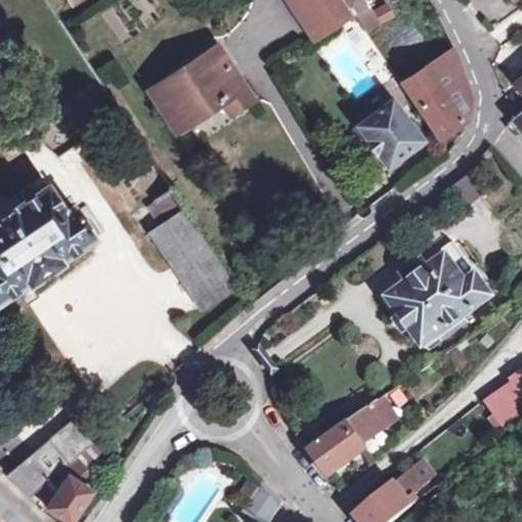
[(345,5),(341,0),(286,0),(310,41),(353,16),(345,5)]
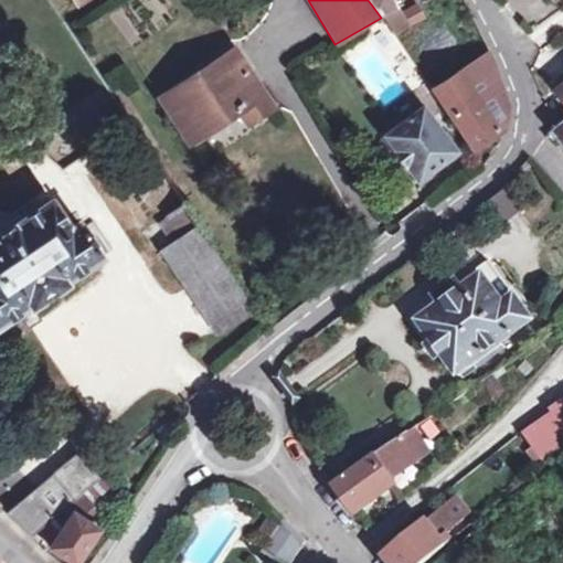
[(381,18),(395,40),(411,30),(391,0),(384,0),(372,6),(381,18)]
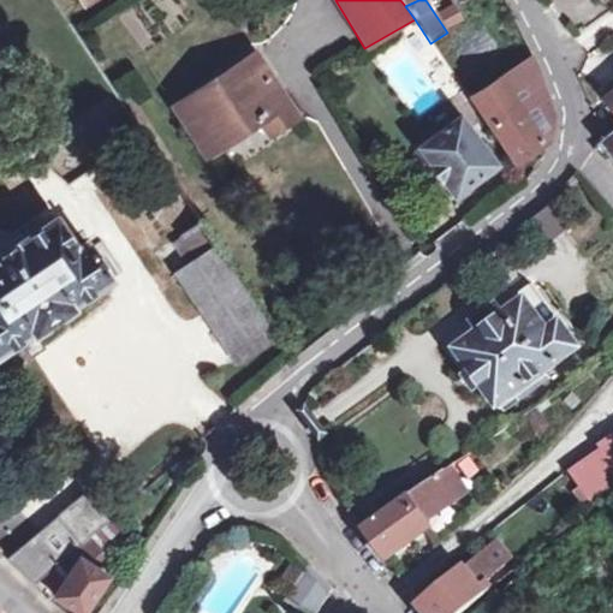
[(442,25),(460,17),(453,0),(447,0),(434,6),(442,25)]
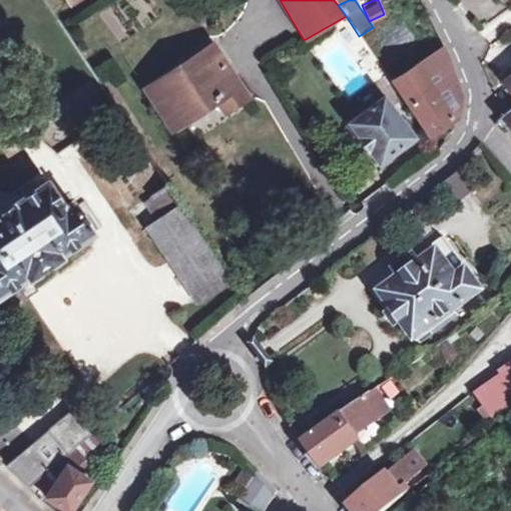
[(461,95),(442,46),(391,81),(428,135),(457,116),(461,95)]
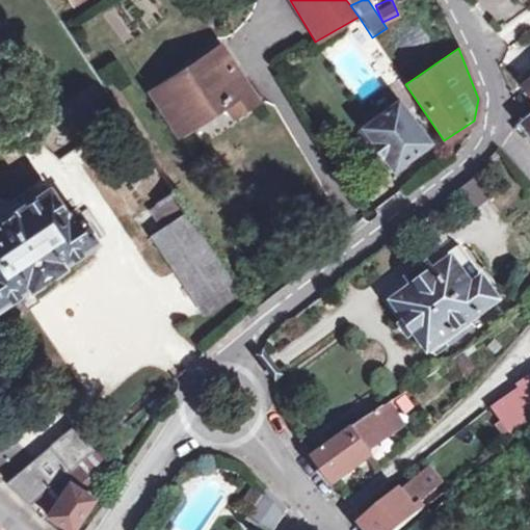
[(235,115),(256,100),(220,49),(154,94),(180,133),(226,102),(235,115)]
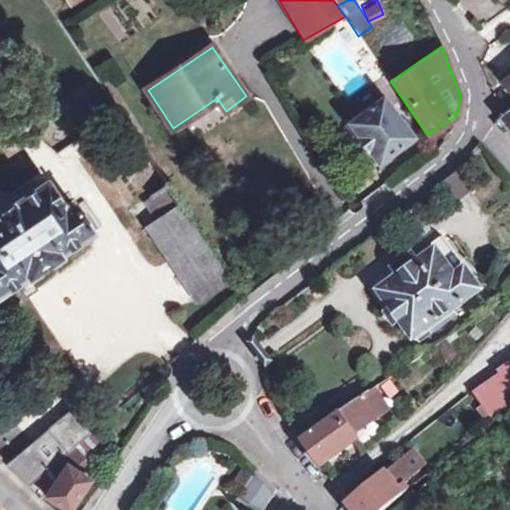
[(509,72),(501,80),(509,90),(509,72)]
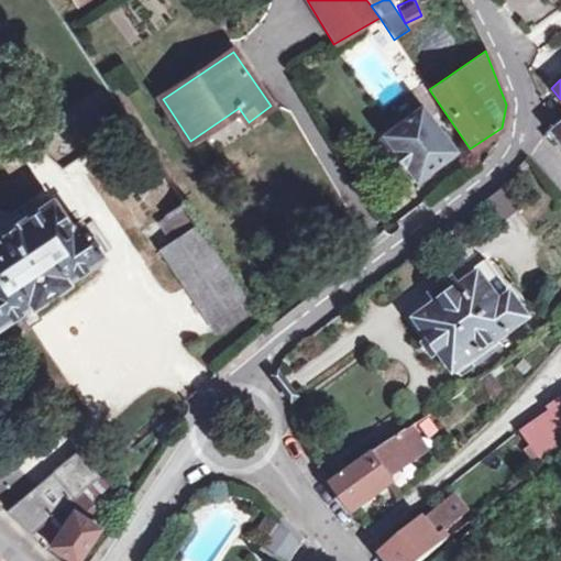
[(453,152),(418,108),(382,136),(417,180),(453,152)]
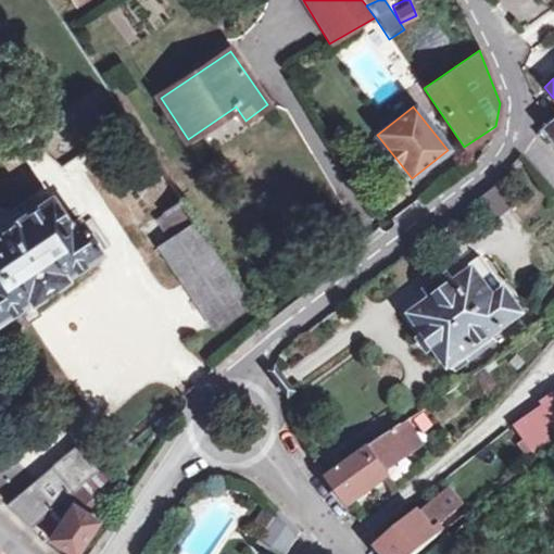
[(553,114),(544,123),(542,127),(553,141),(553,114)]
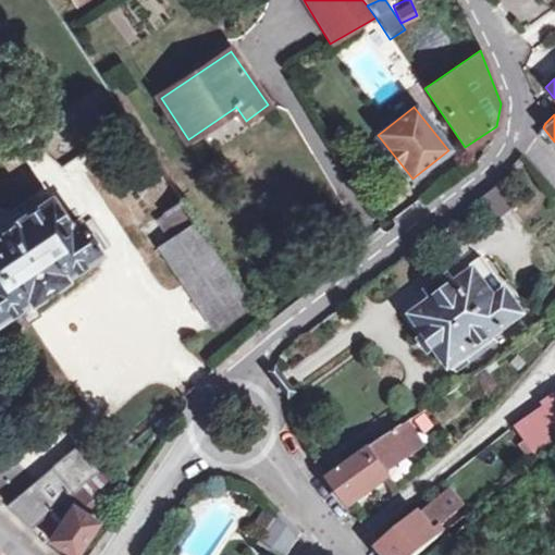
[(34,137),(16,150),(28,167),(46,153),(34,137)]
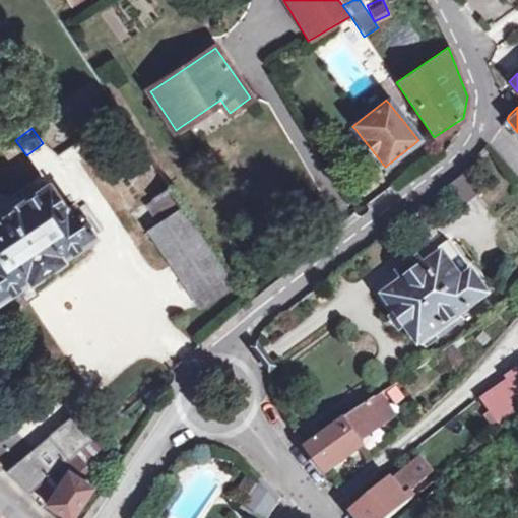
[(143,204),(157,223),(184,206),(147,151),(133,160),(154,196),(143,204)]
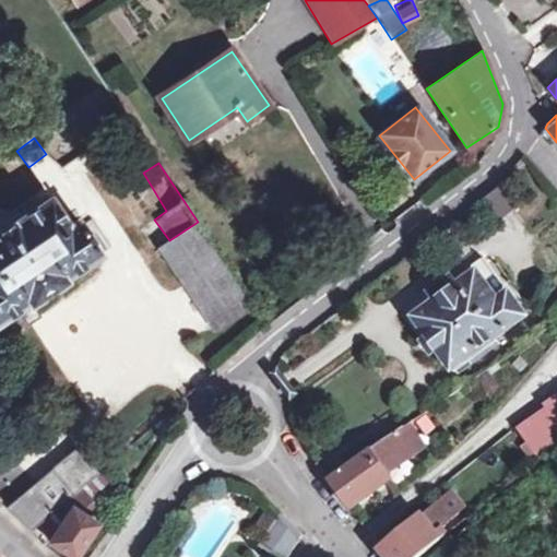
[(0,321),(30,303),(32,305),(69,281),(67,277),(102,255),(80,220),(71,225),(54,198),(0,233),(0,321)]
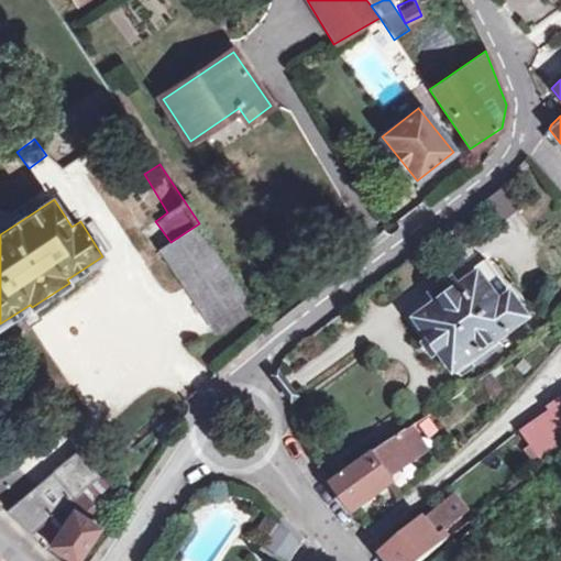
[(199,223),(171,242),(162,249),(217,329),(253,305),(199,223)]
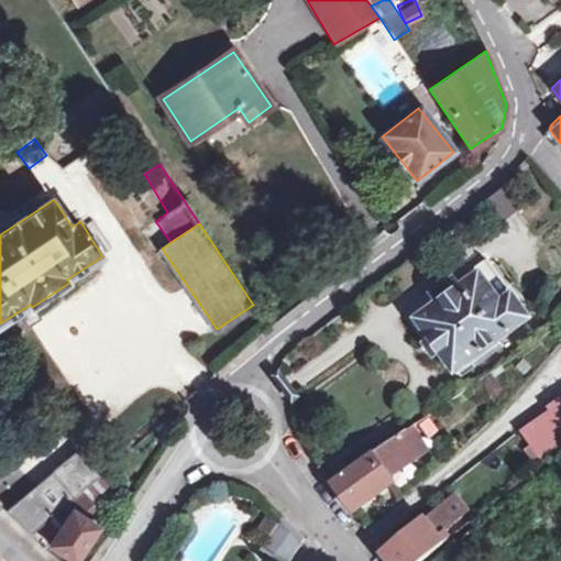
[(435,355),(442,351),(455,370),(529,318),(487,261),(458,282),(454,278),(435,293),(437,297),(408,317),(435,355)]
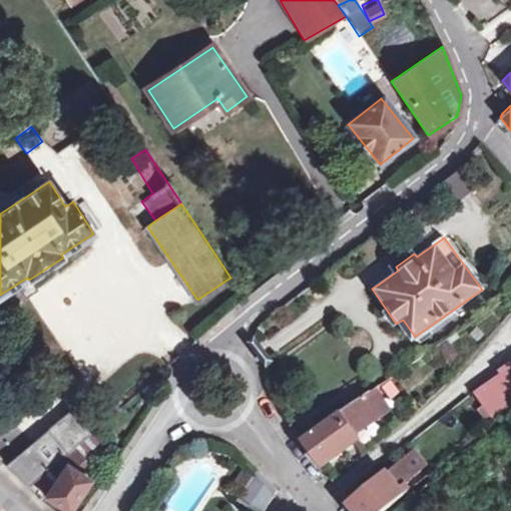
[(504,378),(510,388),(510,364),(500,372),(504,378)]
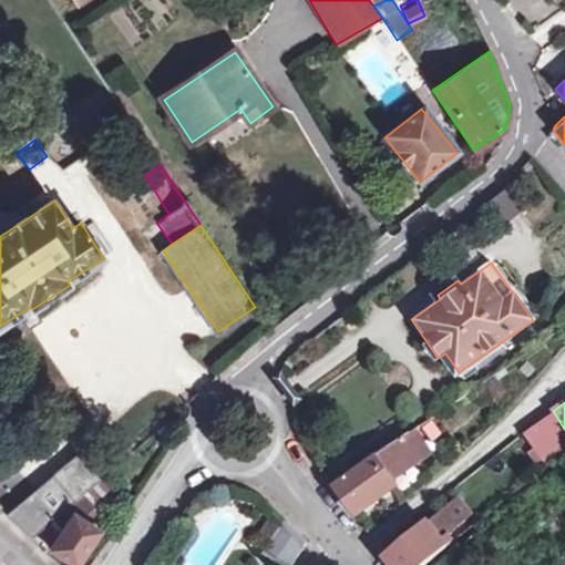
[(556,448),(564,441),(564,429),(557,418),(544,428),(556,448)]
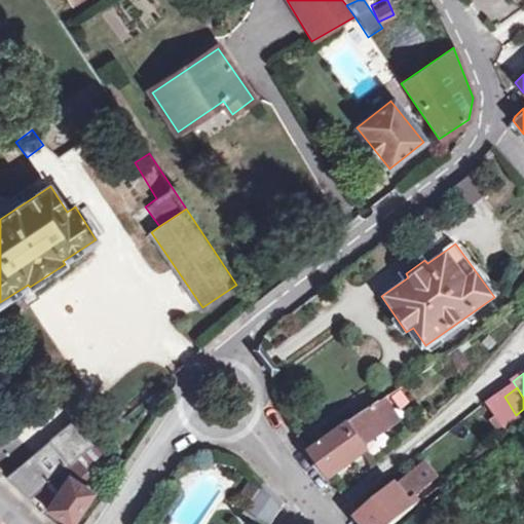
[(516,415),(504,397),(490,406),(509,433),(521,423),(516,415)]
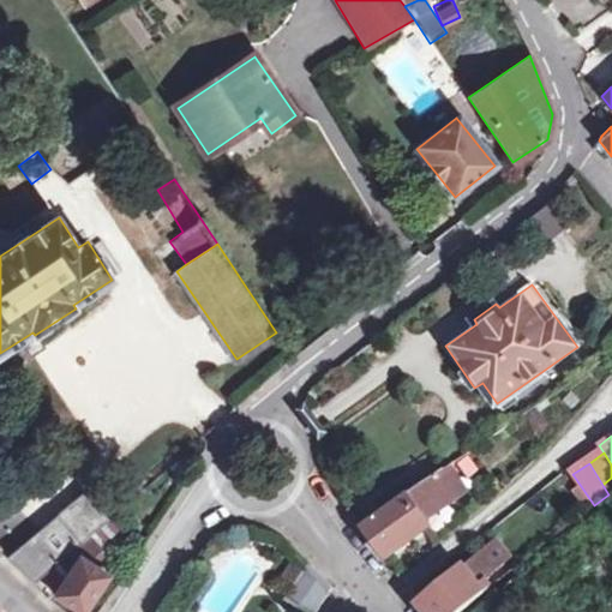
[(443,469),(361,525),(387,556),(429,526),(423,515),(438,503),(442,508),(461,495),(443,469)]
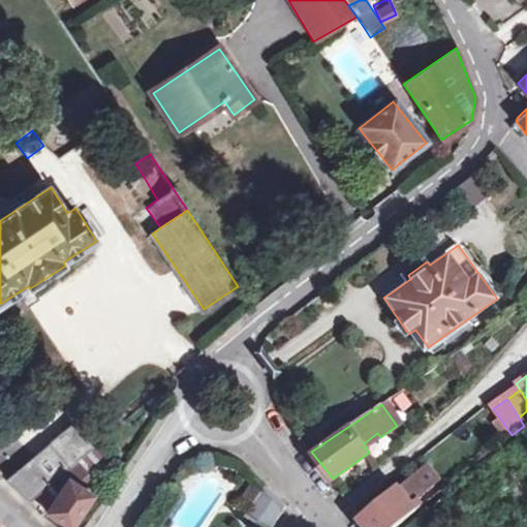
[(71,426),(56,406),(20,437),(36,456),(7,481),(30,502),(95,446),(74,423),(71,426)]
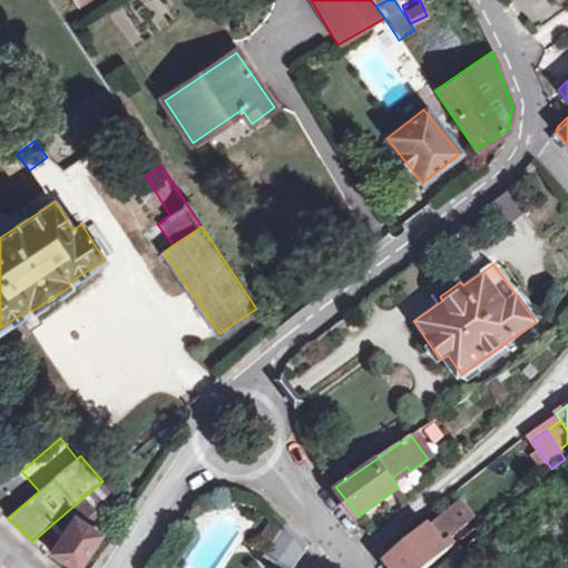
[(463,500),(441,518),(454,536),(477,519),(463,500)]
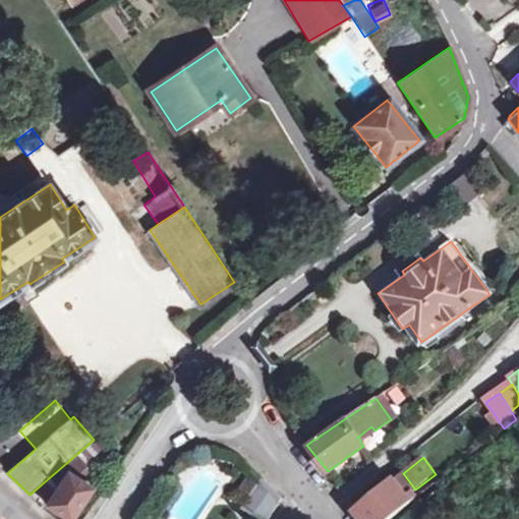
[(71,518),(92,487),(67,472),(48,504),(71,518)]
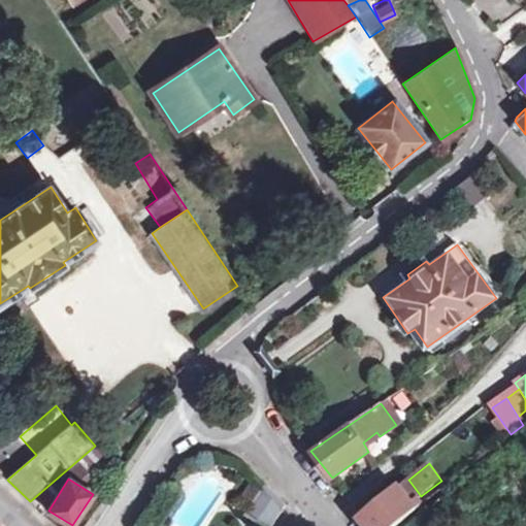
[(408,480),(361,517),(367,525),(394,525),(422,504),(419,499),(421,496),(408,480)]
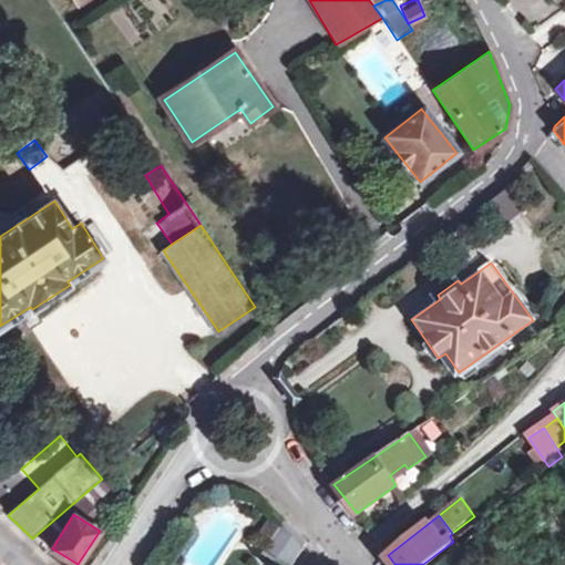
[(295,564),(309,545),(290,524),(267,556),(280,564),(295,564)]
